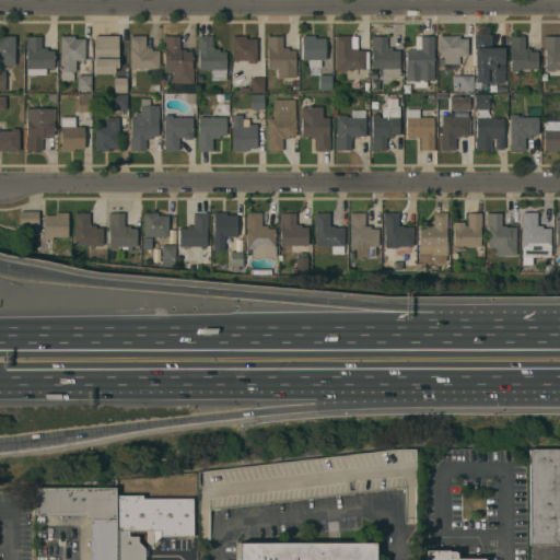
[(492,34),(492,47),(504,47),(504,61),(505,61),(505,82),(500,82),(500,83),(497,83),(497,82),(476,82),(476,68),(476,48),(475,48),(475,34),(492,34)]
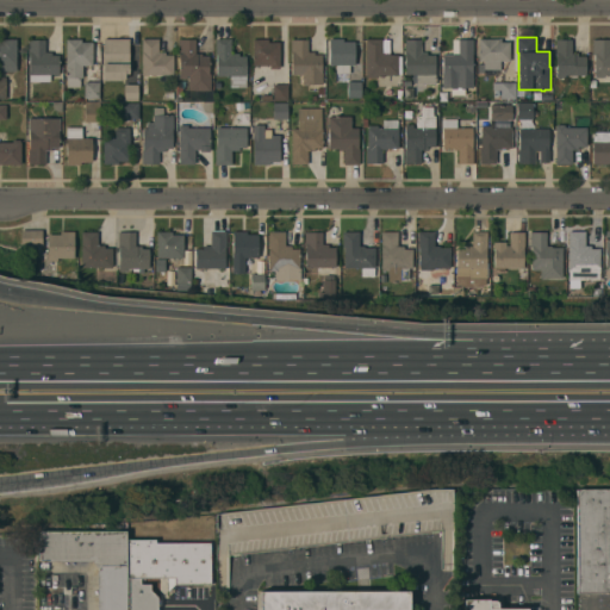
[(129,38),(129,74),(125,74),(125,79),(120,79),(120,80),(104,80),(104,63),(104,38),(129,38)]
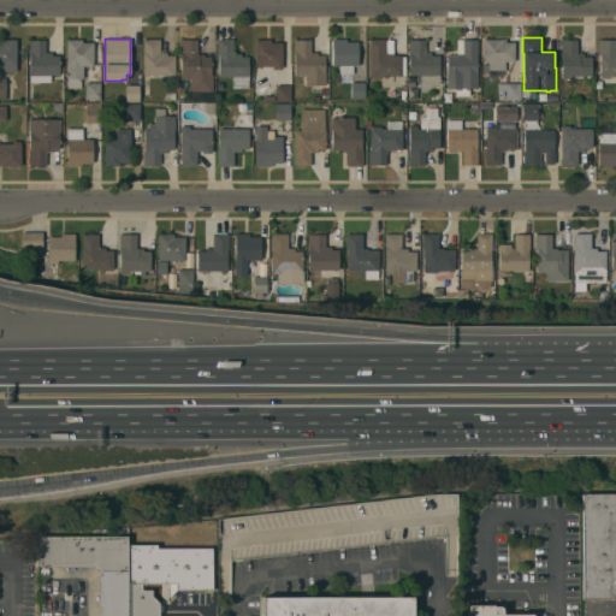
[(234,39),(234,53),(241,53),(241,57),(248,57),(249,88),(232,88),(232,76),(219,76),(219,58),(218,58),(218,40),(234,39)]
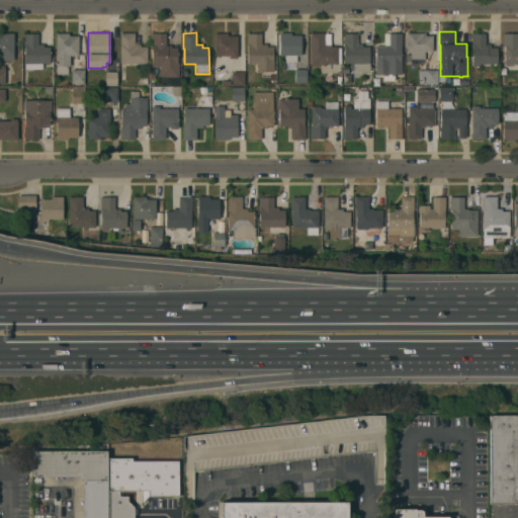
[(291,32),(291,35),(300,34),(300,55),(296,55),(296,62),(286,62),(285,55),(280,55),(279,32),(291,32)]
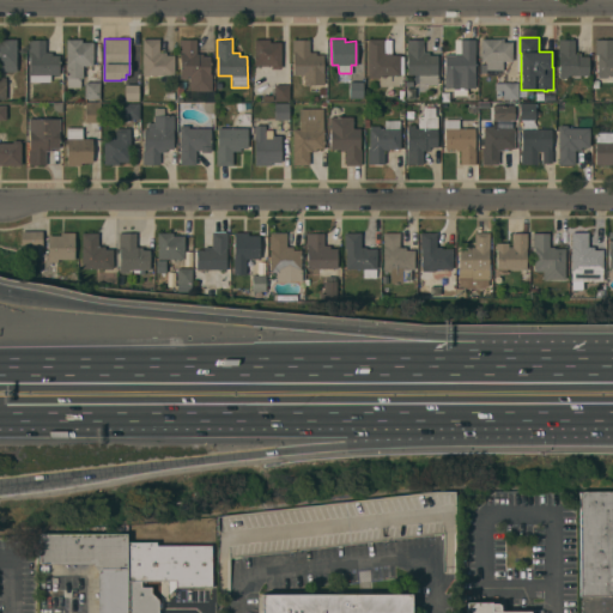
[(368,38),(384,38),(384,40),(392,40),(392,53),(392,55),(400,55),(400,56),(404,56),(404,74),(400,74),(400,76),(400,87),(380,87),(380,77),(368,77),(368,38)]
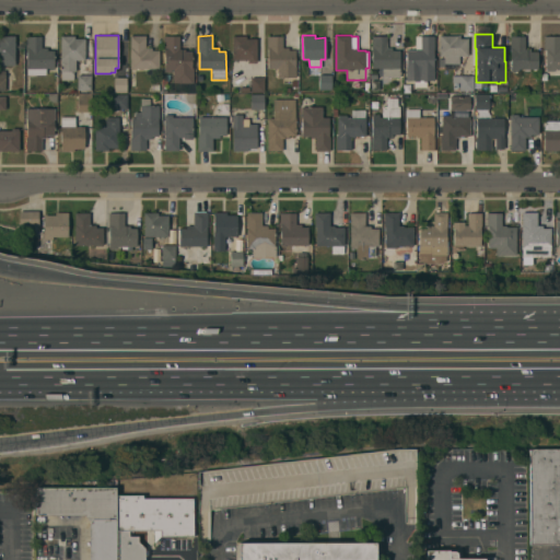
[(444,56),(440,56),(440,35),(459,36),(459,38),(462,38),(463,37),(464,37),(465,38),(468,38),(468,56),(459,56),(459,63),(456,63),(456,66),(454,66),(454,63),(444,63),(444,56)]
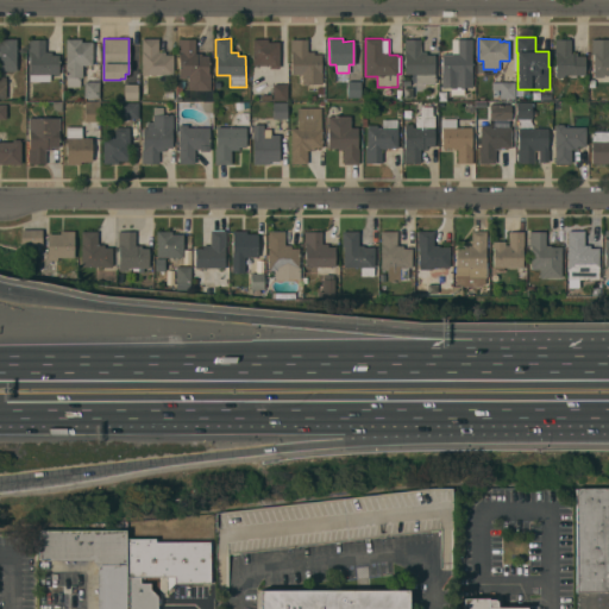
[(17,71),(0,71),(0,42),(1,42),(1,39),(17,39),(17,71)]
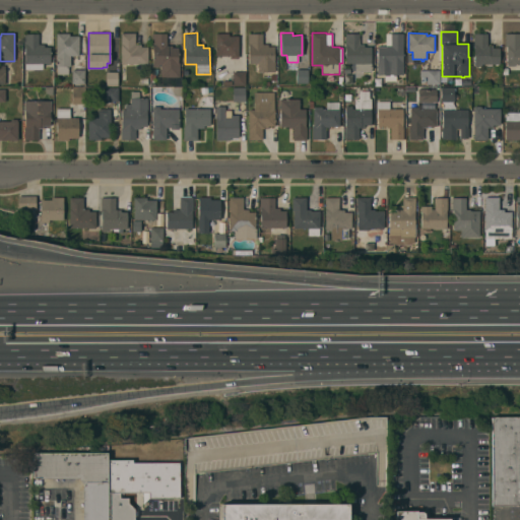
[(43,63),(43,69),(24,69),(24,45),(24,34),(39,34),(39,45),(44,44),(44,47),(50,47),(50,63),(43,63)]
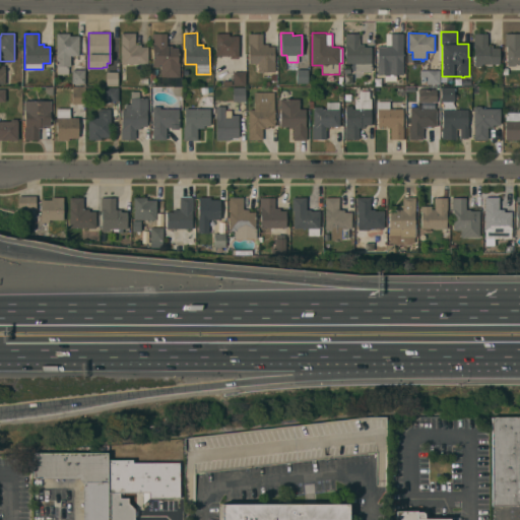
[(56,34),(69,34),(69,36),(79,36),(79,56),(70,55),(70,66),(68,66),(68,74),(57,74),(57,66),(56,66),(56,34)]
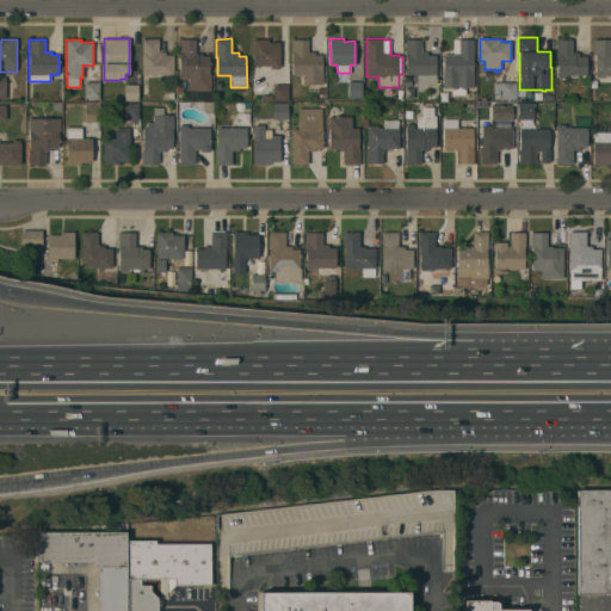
[(142,51),(142,39),(159,39),(159,53),(165,53),(166,55),(173,55),(173,74),(142,74),(142,51)]
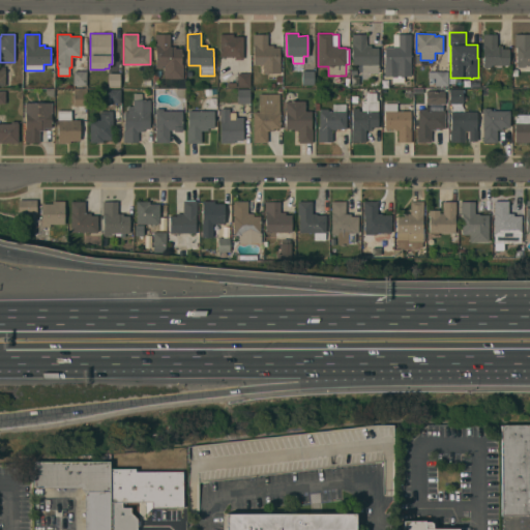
[(170,46),(175,46),(175,49),(181,49),(181,64),(183,64),(183,79),(185,79),(185,87),(171,87),(171,88),(158,88),(159,77),(158,77),(157,88),(154,88),(154,70),(164,70),(164,65),(163,65),(163,67),(155,67),(155,48),(155,34),(170,34),(170,46)]
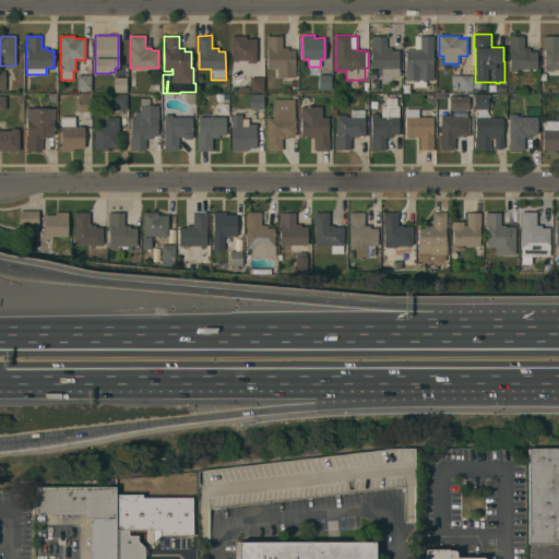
[(257,62),(248,62),(248,59),(232,59),(232,36),(246,36),(246,38),(257,38),(257,62)]
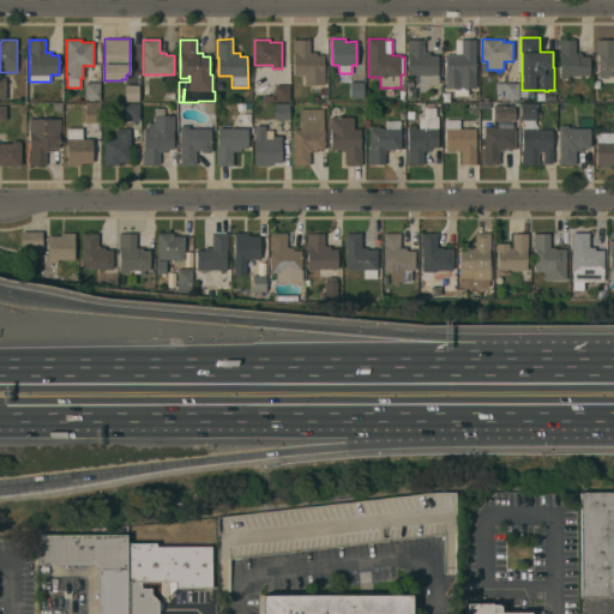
[(309,40),(309,52),(315,52),(315,55),(323,55),(324,73),(325,84),(305,84),(305,74),(294,74),(294,53),(293,53),(293,40),(309,40)]
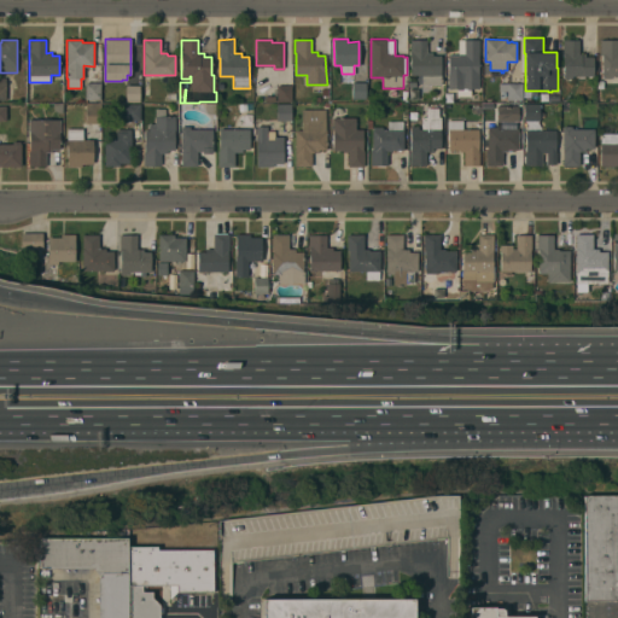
[(426,40),(426,53),(432,53),(432,56),(441,56),(441,75),(442,75),(442,85),(421,85),(421,75),(410,75),(410,40),(426,40)]
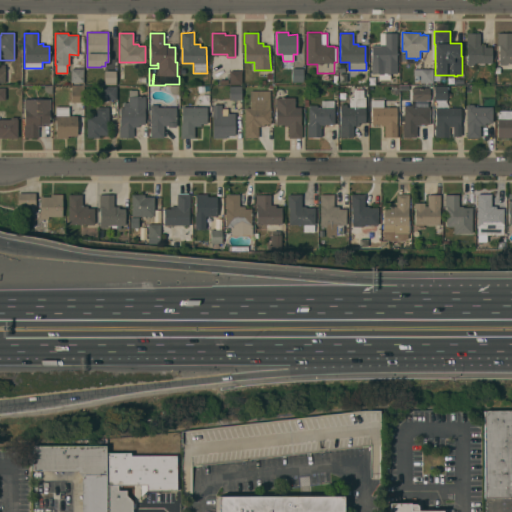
[(397,46),(396,46),(396,62),(397,62),(397,73),(390,73),(390,74),(387,74),(387,73),(384,73),(384,74),(379,75),(379,73),(371,73),(371,62),(372,62),(371,46),(380,46),(380,45),(385,45),(385,33),(397,33),(397,46)]
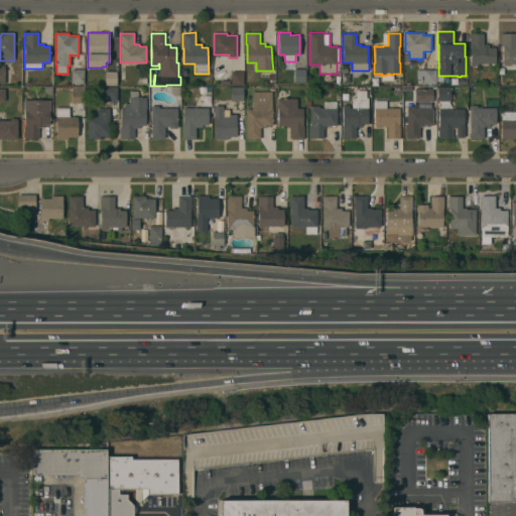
[(488,63),(488,66),(481,66),(481,63),(477,63),(477,66),(476,66),(476,67),(474,67),(474,66),(471,66),(471,45),(470,45),(470,33),(484,33),(484,45),(489,45),(489,47),(495,47),(496,63),(494,63),(494,65),(491,65),(491,63),(488,63)]
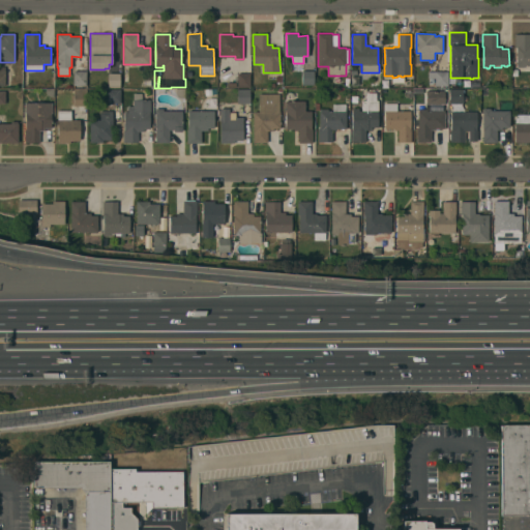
[(516,62),(516,59),(517,59),(517,48),(518,48),(518,47),(516,47),(516,34),(529,34),(529,46),(529,65),(525,65),(525,67),(517,67),(517,62),(516,62)]
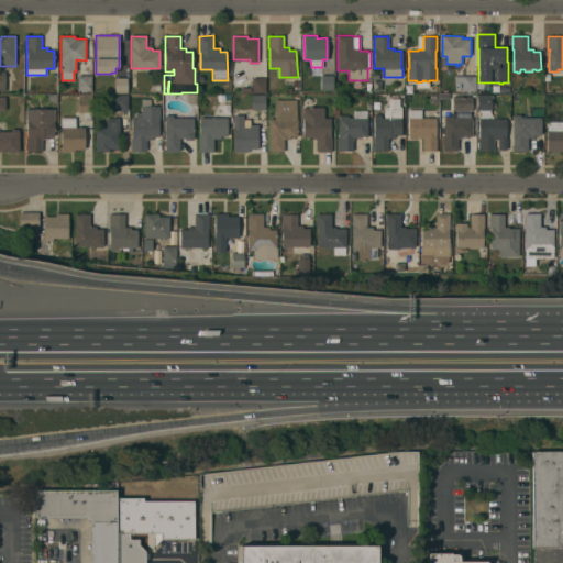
[(91,75),(92,90),(78,90),(78,75),(91,75)]
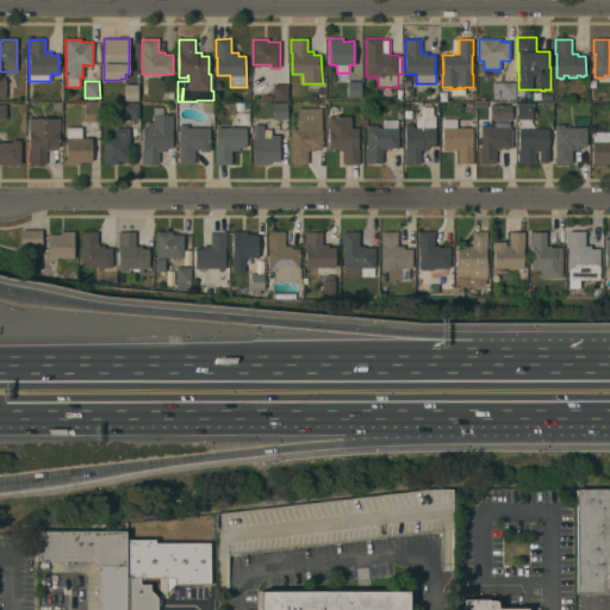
[(360,81),(361,97),(348,97),(348,81),(360,81)]
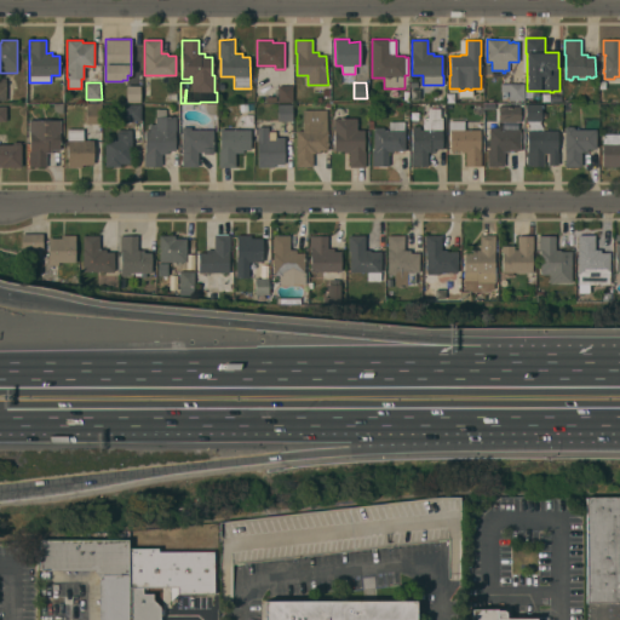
[(524,84),(524,99),(509,101),(509,91),(501,91),(501,84),(524,84)]
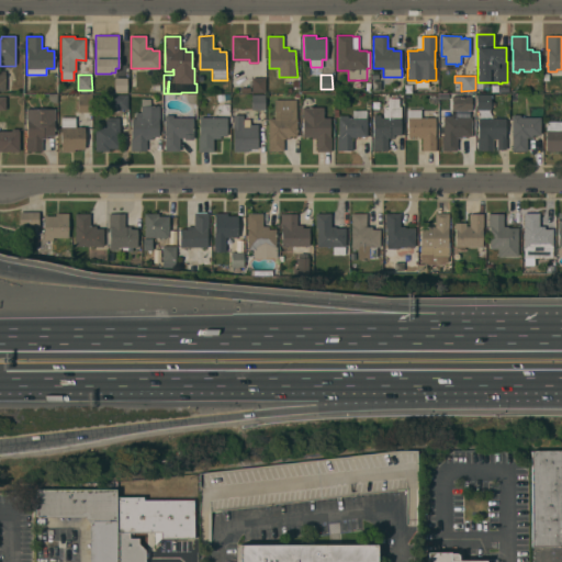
[(265,77),(266,92),(251,92),(251,78),(265,77)]
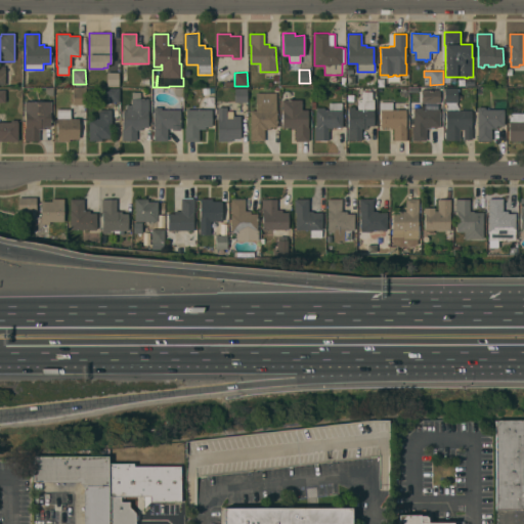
[(119,73),(119,86),(106,86),(106,73),(119,73)]
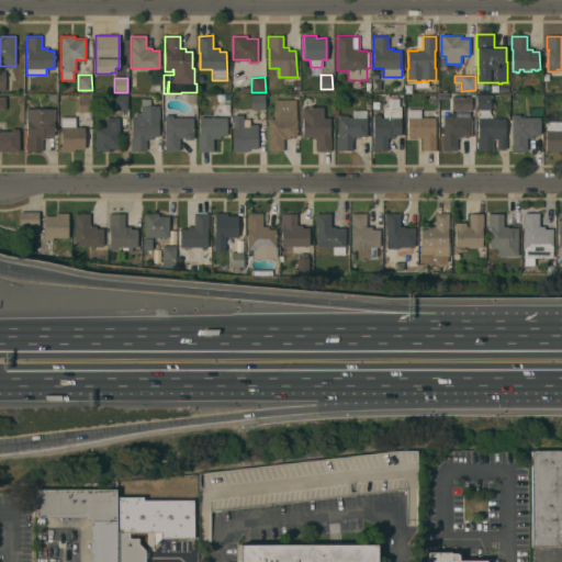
[(91,112),(90,112),(90,125),(83,125),(82,112),(78,112),(78,94),(78,93),(91,93),(91,94),(91,112)]
